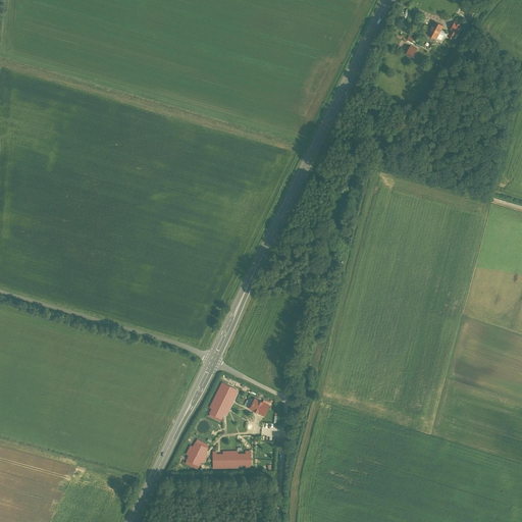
[(434,21),(426,35),(436,40),(441,30),(444,27),(434,21)]
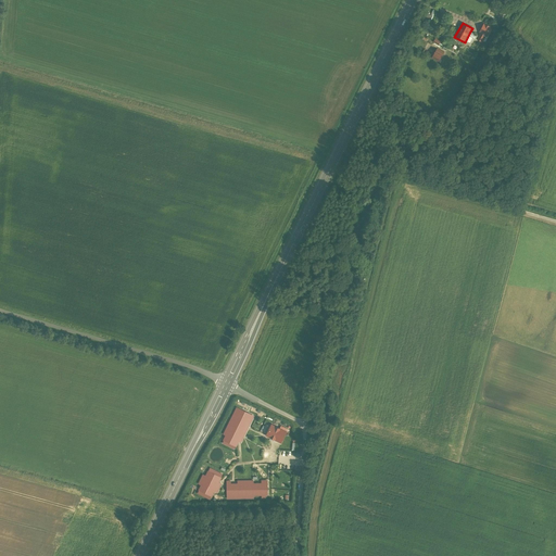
[(481,32),(477,38),(484,42),(488,37),(485,36),(487,35),(491,27),(484,24),(480,32),(481,32)]
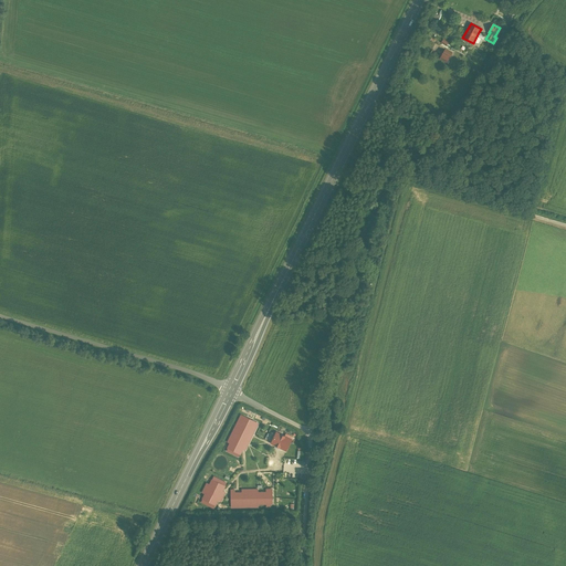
[(485,35),(479,32),(473,43),(474,43),(475,44),(477,44),(479,43),(480,43),(482,42),(483,40),(485,35)]
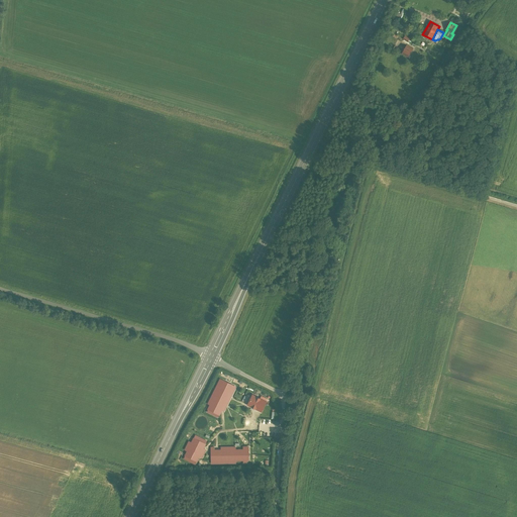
[(407,44),(404,56),(411,58),(415,47),(407,44)]
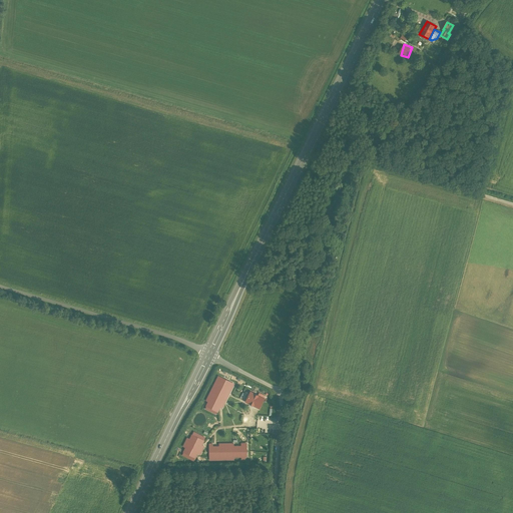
[(206,406),(205,409),(216,414),(217,412),(220,407),(222,408),(234,384),(218,376),(206,401),(208,402),(206,406)]
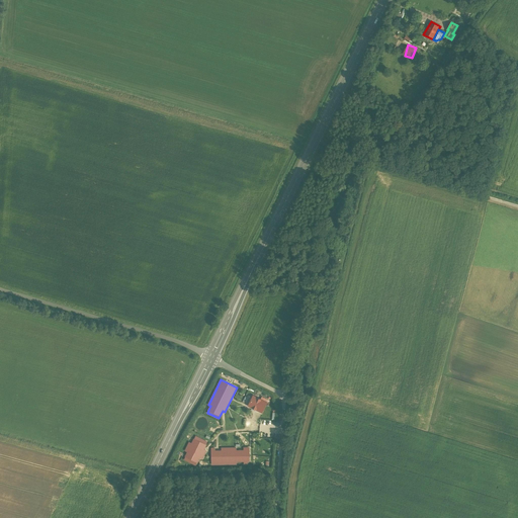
[(253,396),(248,406),(262,413),(267,403),(253,396)]
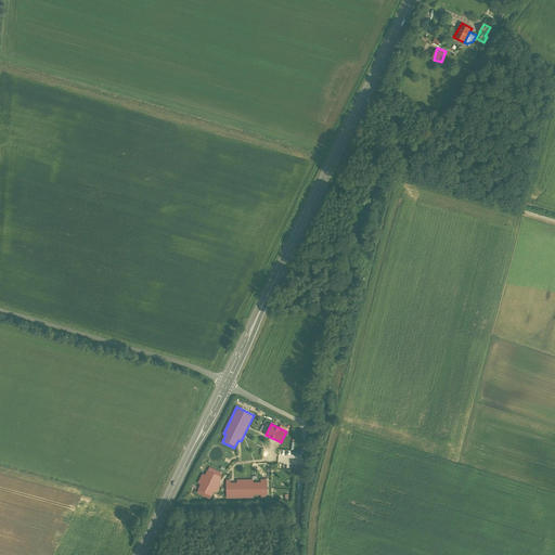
[(198,482),(202,485),(198,489),(199,489),(197,492),(209,499),(211,495),(214,491),(217,492),(221,483),(218,481),(221,477),(220,476),(222,474),(210,467),(208,470),(206,475),(203,474),(198,482)]
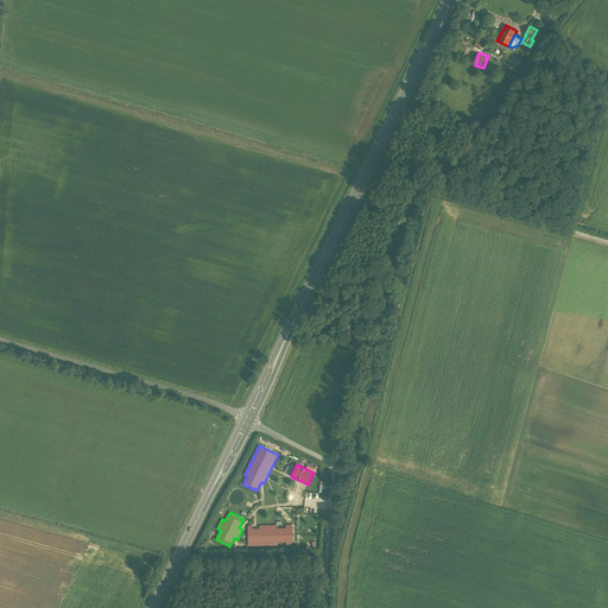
[(248,526),(248,545),(277,544),(277,542),(287,542),(287,545),(291,545),(291,542),(293,542),(292,525),(286,525),(286,529),(277,529),(277,525),(260,526),(260,530),(253,530),(253,526),(248,526)]
